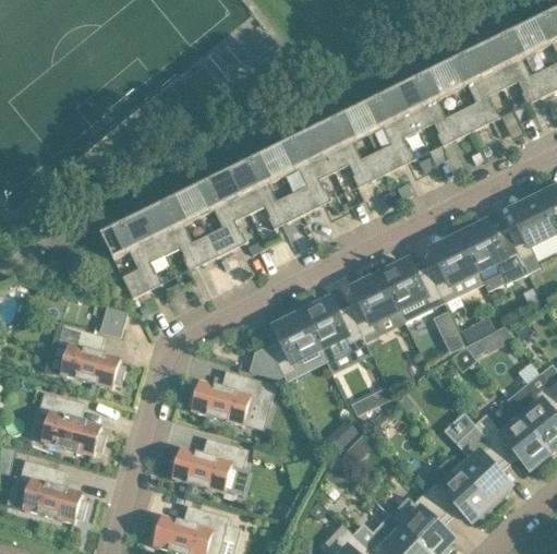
[(556,12),(546,17),(556,38),(556,12)]
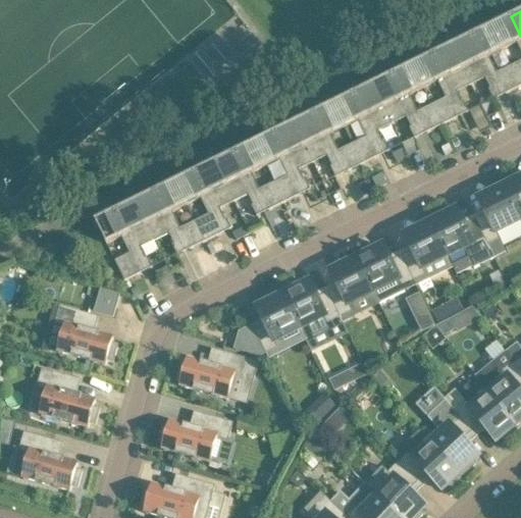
[(520,36),(511,16),(491,27),(502,46),(515,40),(520,51),(520,57),(510,63),(520,84),(520,83),(520,36)]
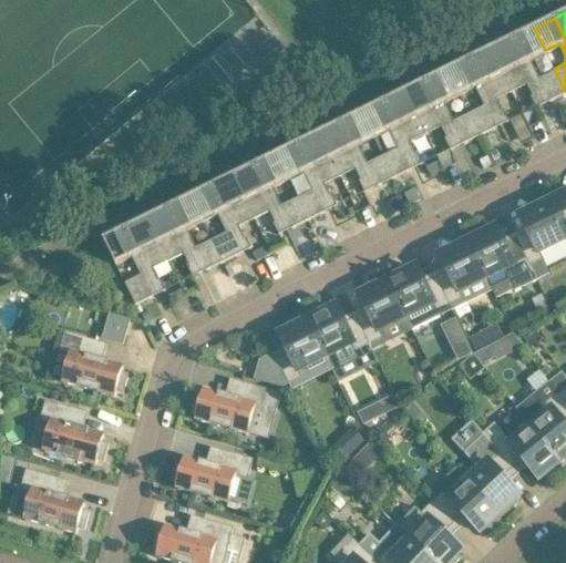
[(531,58),(545,50),(534,29),(513,39),(542,99),(547,96),(548,99),(565,91),(554,69),(539,77),(531,58)]
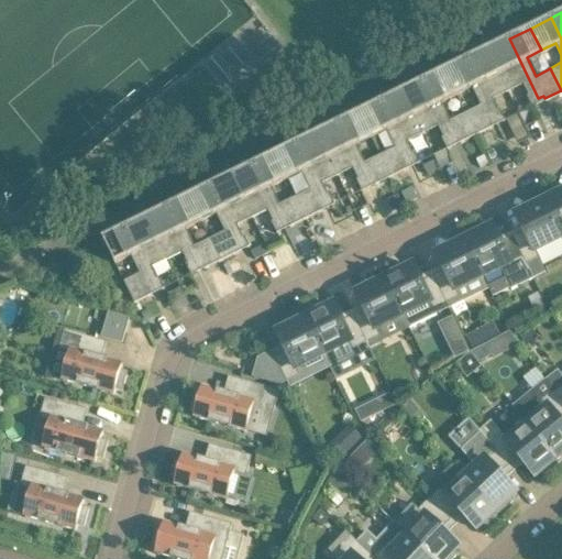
[(533,100),(538,98),(509,39),(487,50),(507,89),(522,81),(528,92),(527,94),(531,105),(535,103),(533,100)]
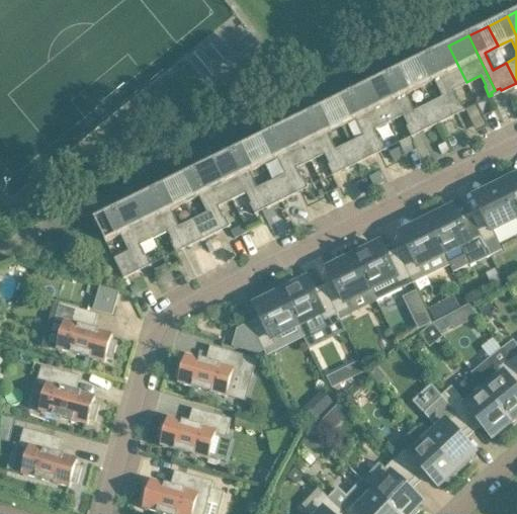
[(452,89),(466,82),(448,46),(429,55),(456,109),(460,107),(461,109),(464,108),(459,98),(457,99),(452,89)]
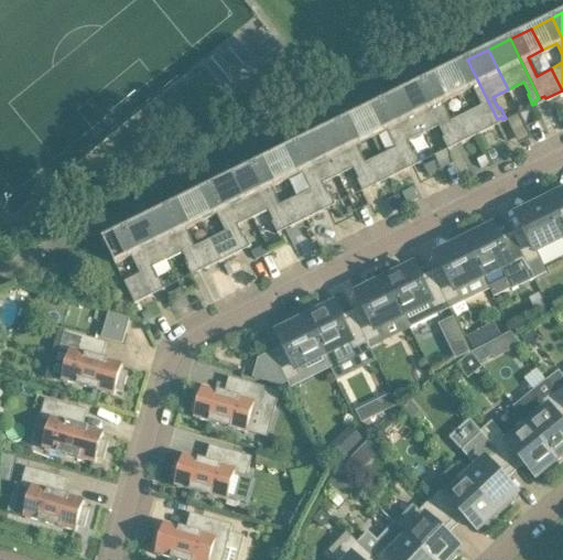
[(491,121),(497,119),(467,60),(446,71),(456,92),(472,85),(480,104),(466,110),(476,132),(493,125),(491,121)]
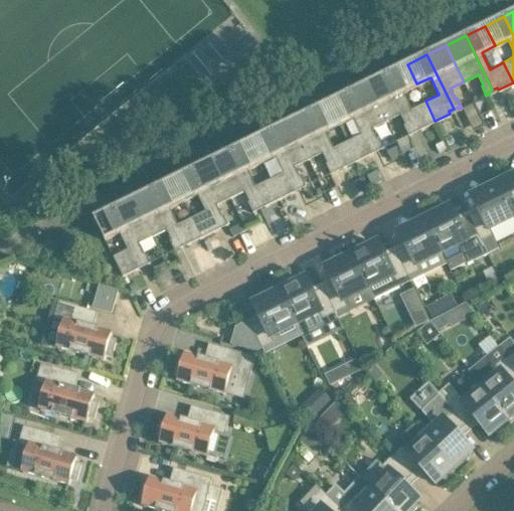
[(403,91),(416,83),(407,64),(387,73),(414,128),(418,126),(419,129),(435,121),(425,101),(411,108),(403,91)]
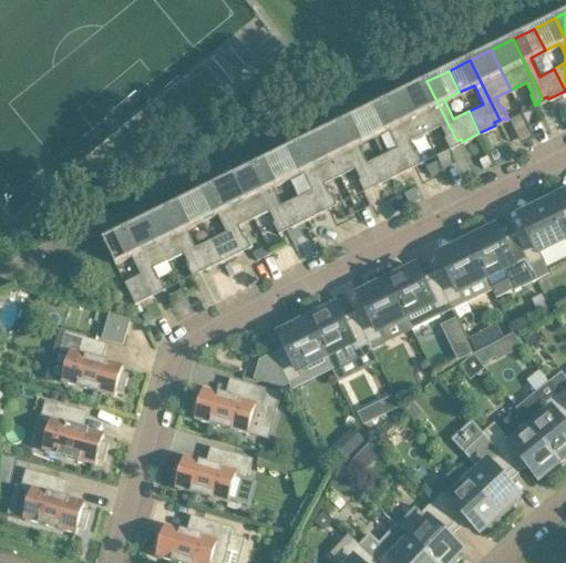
[(451,143),(456,141),(426,81),(405,92),(425,132),(440,124),(445,136),(444,136),(450,147),(453,146),(451,143)]
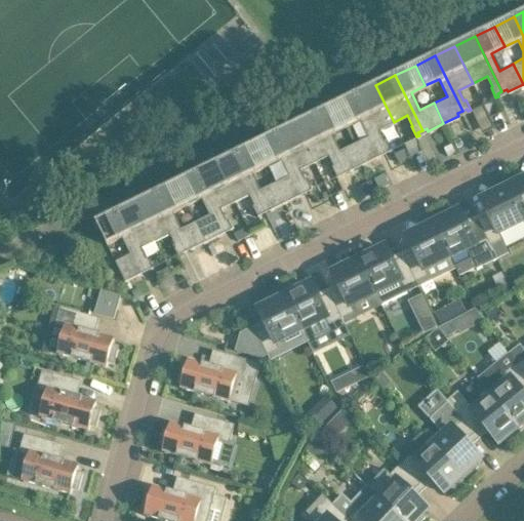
[(379,129),(394,122),(375,85),(355,94),(383,150),(387,148),(389,151),(391,149),(386,138),(385,139),(379,129)]
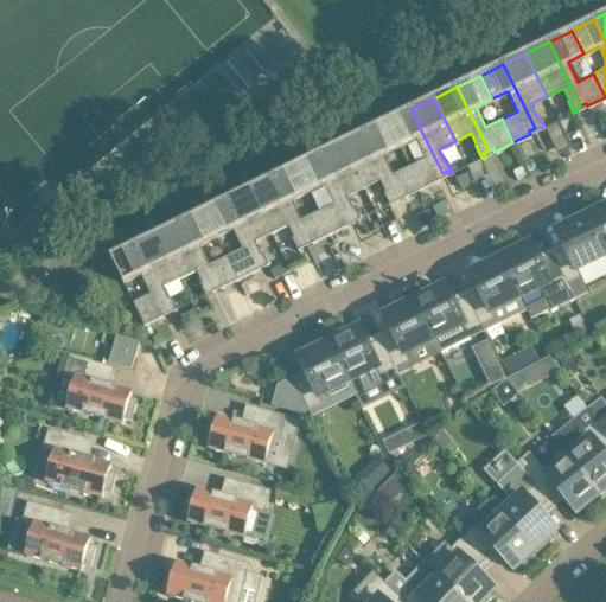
[(438,175),(442,173),(410,109),(388,121),(400,143),(415,136),(425,157),(409,165),(421,187),(439,179),(438,175)]
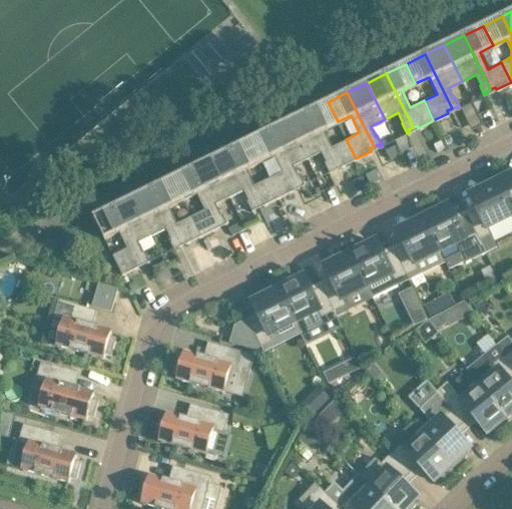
[(324,128),(338,121),(328,102),(309,111),(335,165),(340,163),(341,166),(356,158),(346,139),(333,145),(324,128)]
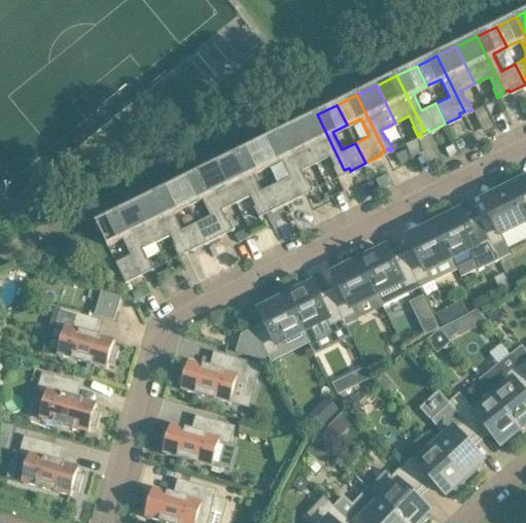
[(340,173),(344,170),(317,114),(296,125),(315,162),(329,154),(335,166),(332,166),(338,176),(341,175),(340,173)]
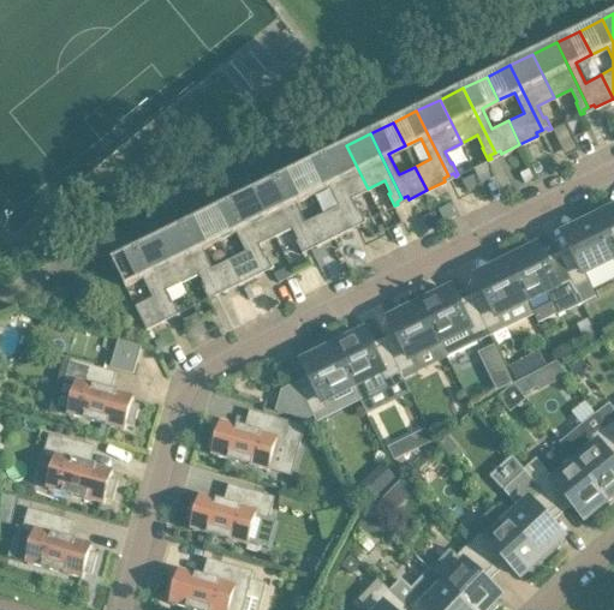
[(351,197),(368,189),(346,145),(323,156),(356,222),(361,219),(362,222),(365,220),(359,208),(357,209),(351,197)]
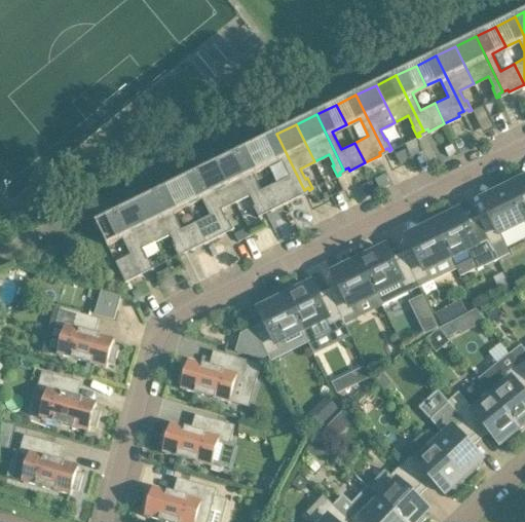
[(299,192),(304,190),(276,134),(257,144),(266,164),(280,157),(289,175),(275,182),(285,201),(300,194),(299,192)]
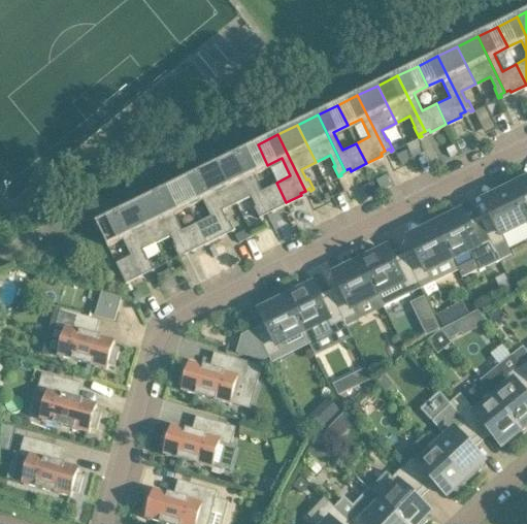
[(254,171),(267,165),(258,144),(237,155),(265,210),(269,207),(270,210),(286,202),(276,183),(262,189),(254,171)]
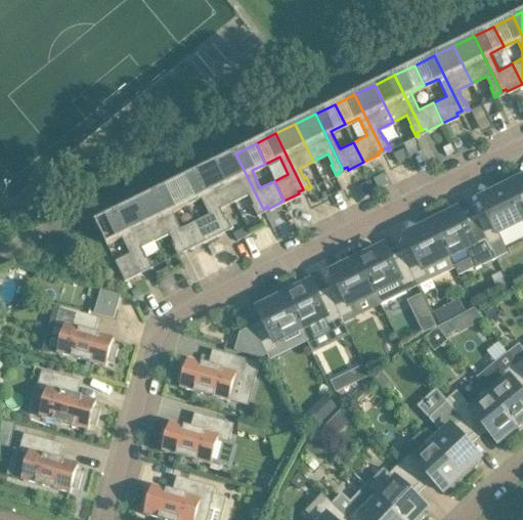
[(258,211),(263,209),(235,154),(216,163),(234,200),(248,193),(253,204),(252,205),(257,214),(260,213),(258,211)]
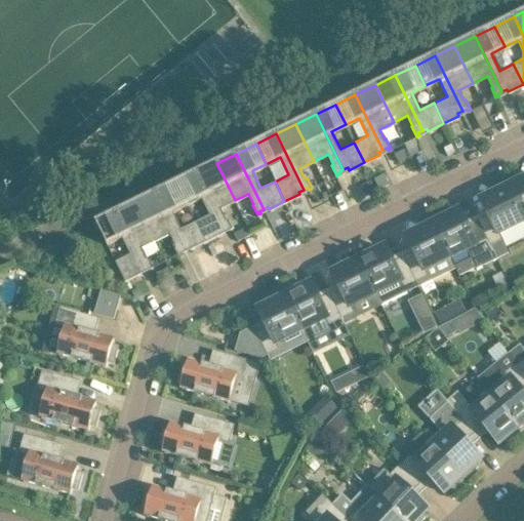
[(220,207),(235,200),(216,163),(196,173),(224,229),(228,226),(230,229),(232,228),(227,217),(226,217),(220,207)]
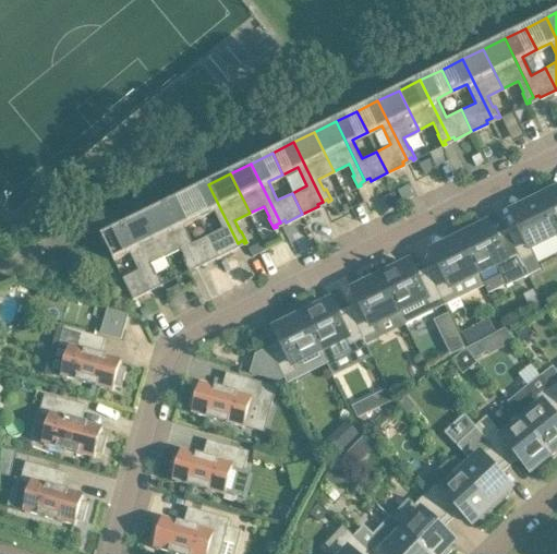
[(233,245),(238,243),(208,184),(188,194),(198,216),(213,208),(221,227),(207,235),(218,256),(234,248),(233,245)]
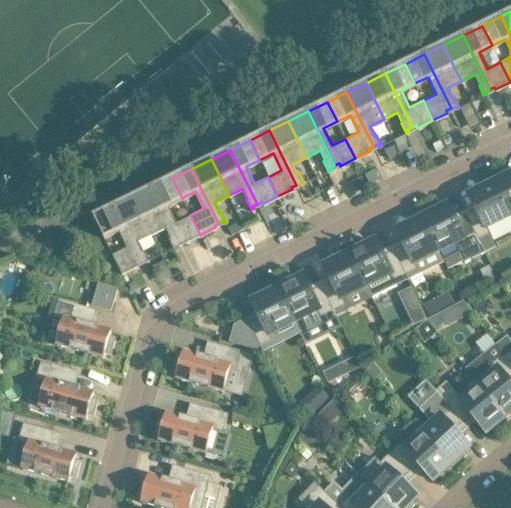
[(510,171),(494,180),(510,213),(510,214),(510,171)]
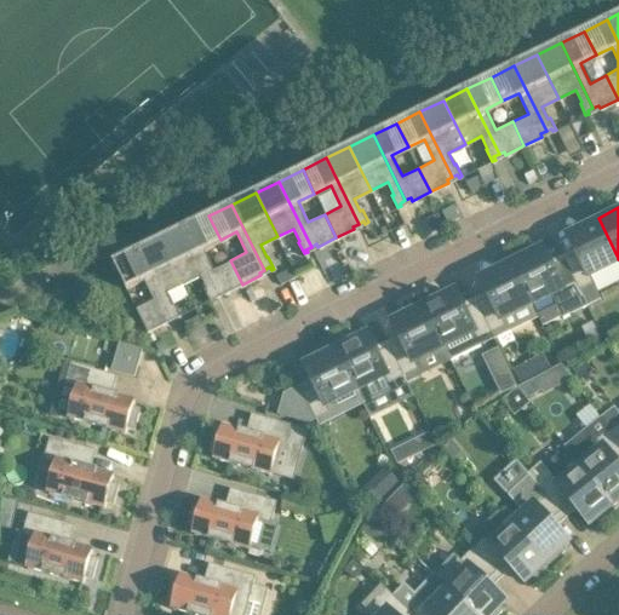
[(204,247),(221,240),(208,216),(185,228),(217,293),(223,291),(224,293),(242,285),(230,260),(215,268),(204,247)]
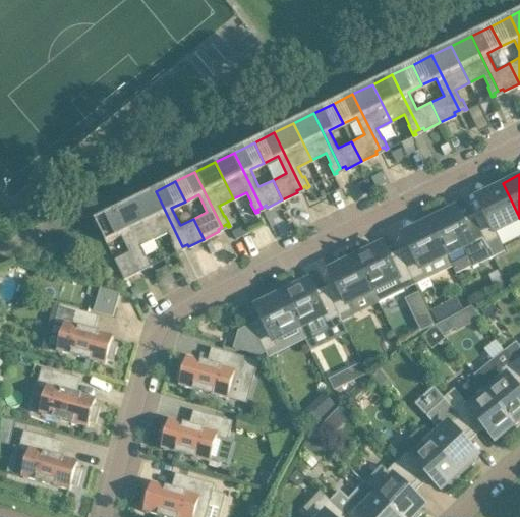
[(495,229),(519,217),(503,183),(477,195),(484,212),(474,217),(485,241),(498,236),(495,229)]
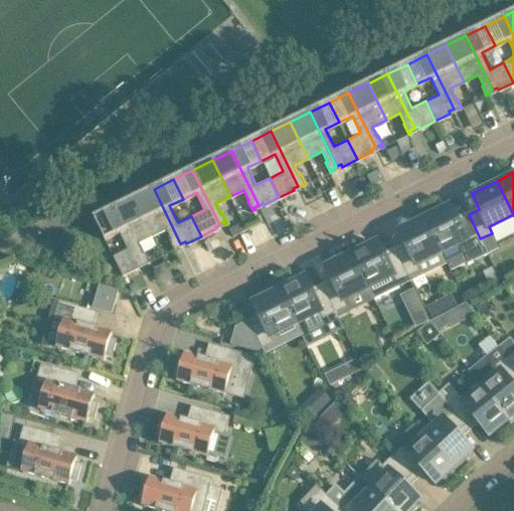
[(176,245),(180,243),(154,189),(134,198),(152,235),(166,228),(171,238),(169,239),(174,249),(177,247),(176,245)]
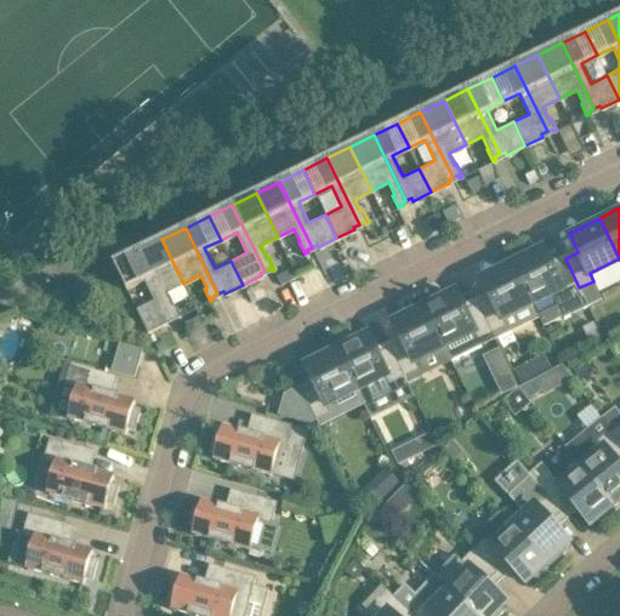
[(166,291),(183,284),(161,239),(138,251),(171,317),(176,314),(177,317),(181,315),(175,303),(172,303),(166,291)]
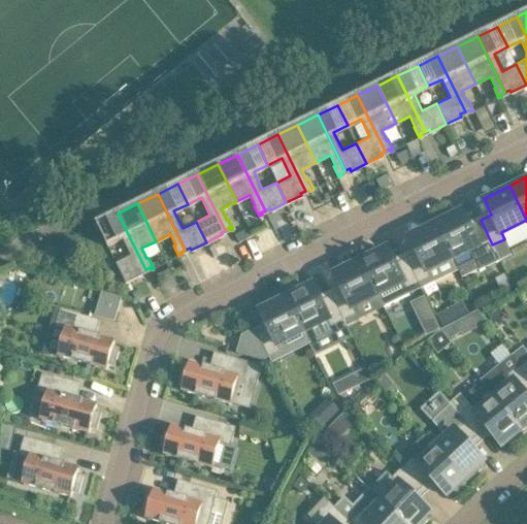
[(492,244),(481,220),(469,226),(461,209),(435,223),(452,257),(478,244),(481,251),(492,244)]
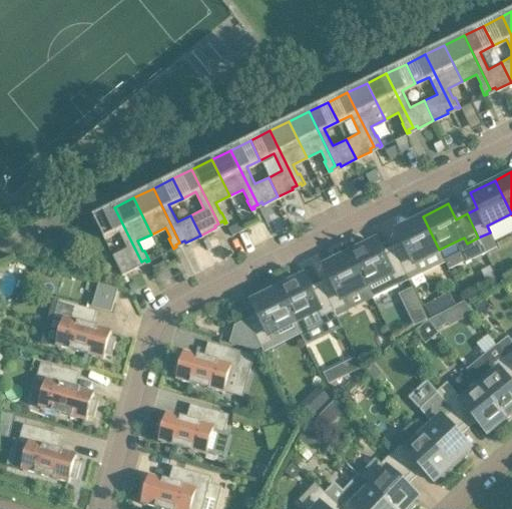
[(136,264),(141,262),(114,207),(94,217),(103,236),(118,229),(126,246),(112,253),(122,274),(137,266),(136,264)]
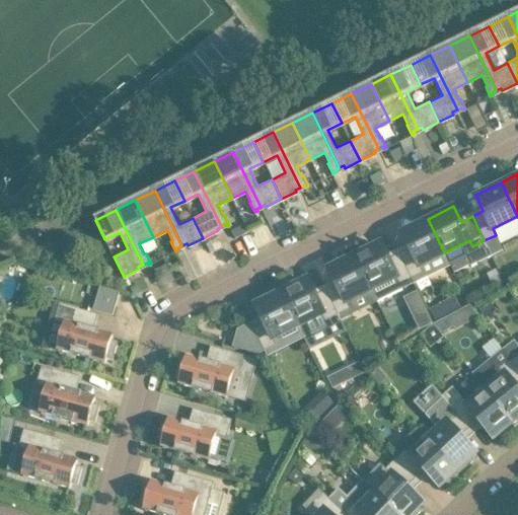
[(449,264),(444,252),(428,219),(402,231),(410,247),(398,252),(411,277),(413,281),(449,264)]
